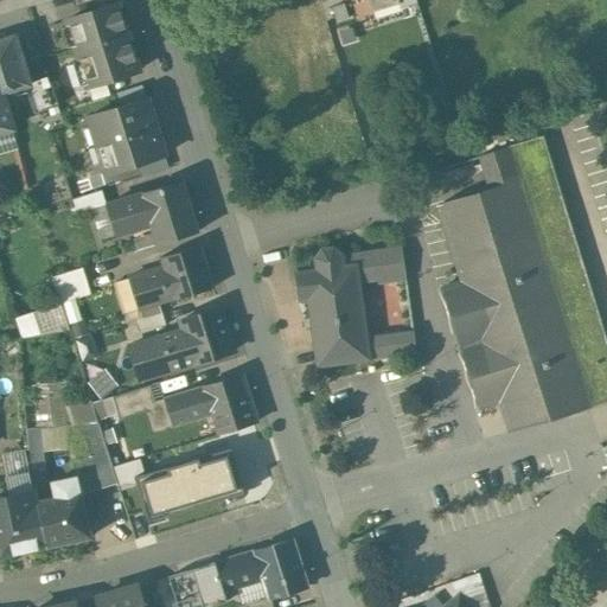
[(116,4),(66,19),(88,85),(138,70),(116,4)]
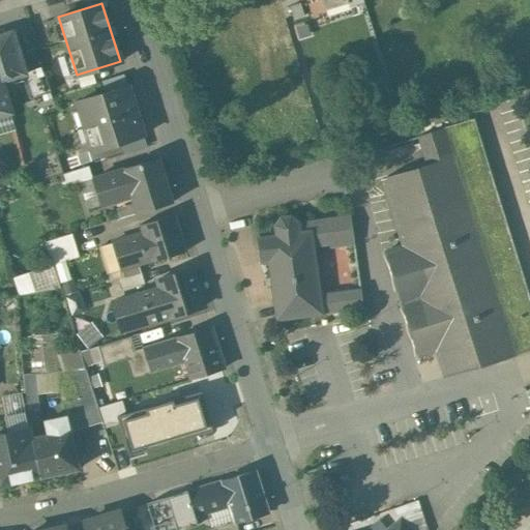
[(12,31),(0,34),(0,115),(10,112),(1,81),(22,75),(26,74),(25,71),(12,31)]
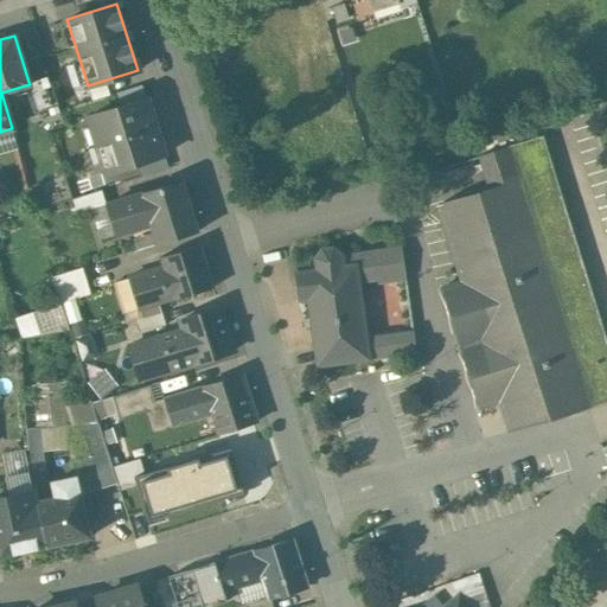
[(49,76),(29,82),(30,84),(25,85),(33,113),(57,106),(49,76)]
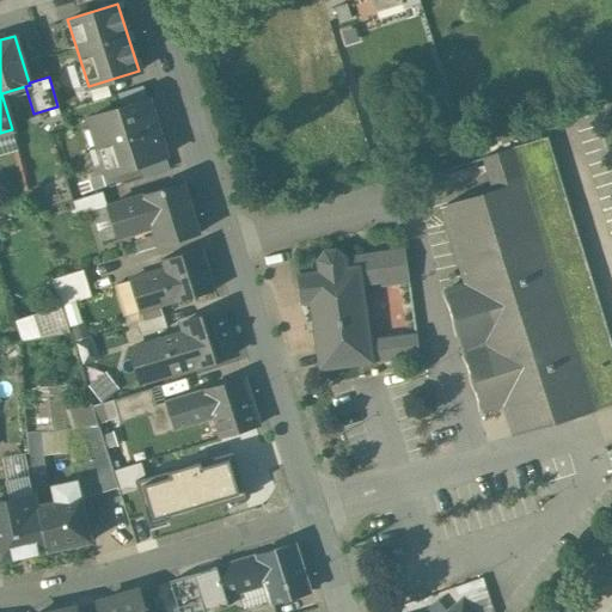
[(147,99),(89,117),(91,126),(83,129),(89,148),(97,145),(106,175),(165,155),(147,99)]
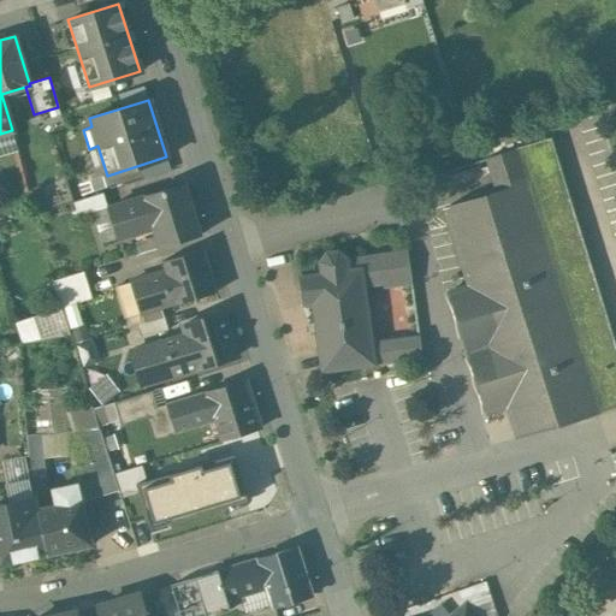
[(615,353),(550,141),(550,138),(486,158),(497,193),(527,183),(596,401),(592,402),(596,413),(615,407),(615,353)]
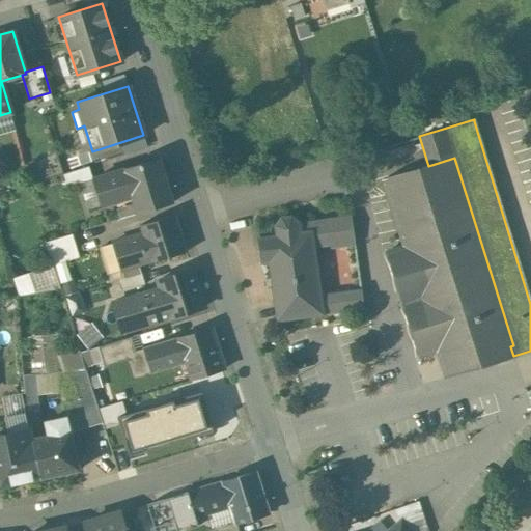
[(428,166),(385,179),(384,179),(382,179),(383,182),(388,196),(403,246),(389,250),(387,251),(388,252),(421,356),(437,351),(441,365),(441,367),(510,346),(513,345),(454,158),(428,166)]
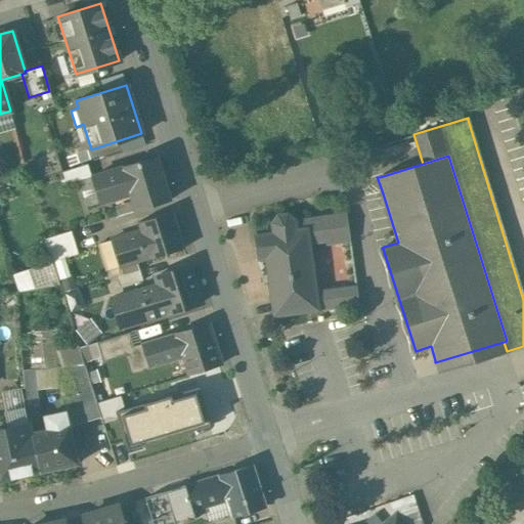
[(155,158),(124,167),(131,192),(136,210),(168,201),(155,158)]
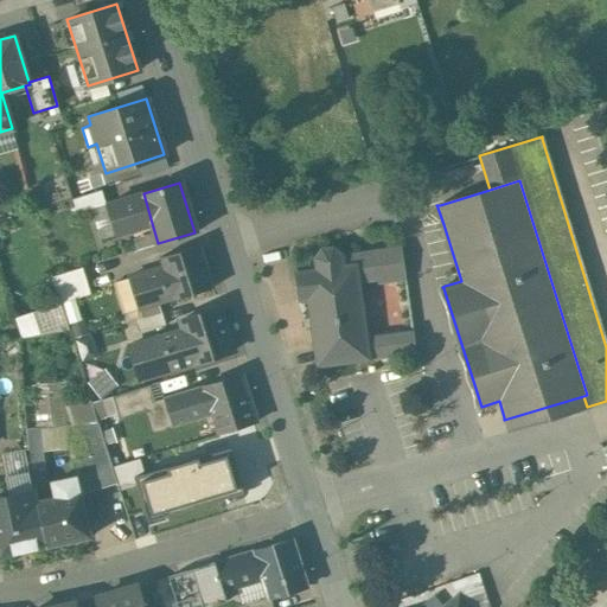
[(144,193),(107,205),(107,208),(115,235),(152,223),(144,193)]
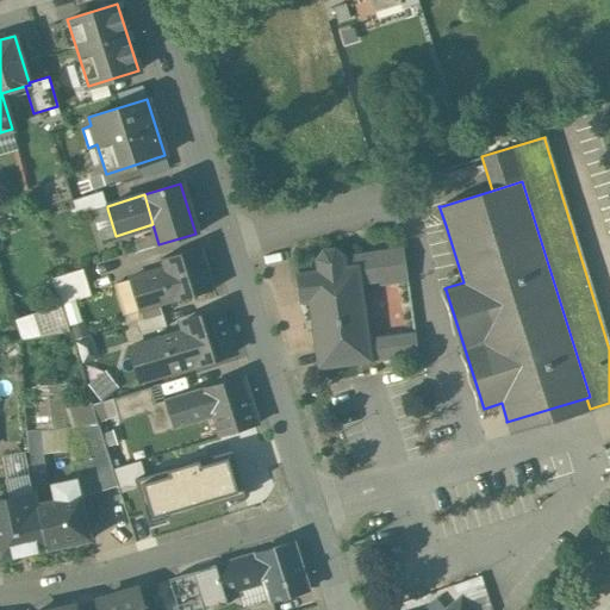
[(107,209),(95,212),(104,240),(116,236),(107,209)]
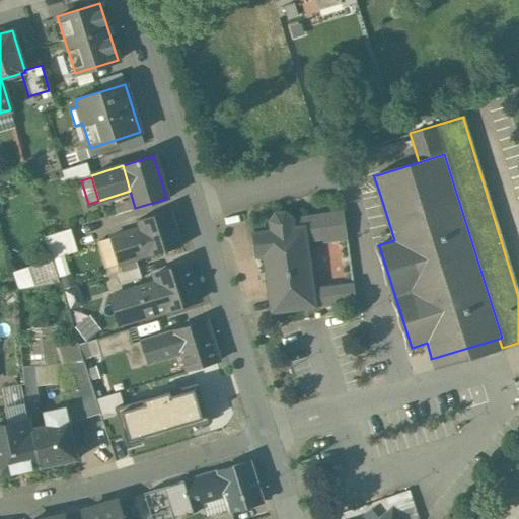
[(172,208),(137,218),(140,227),(148,254),(183,243),(172,208)]
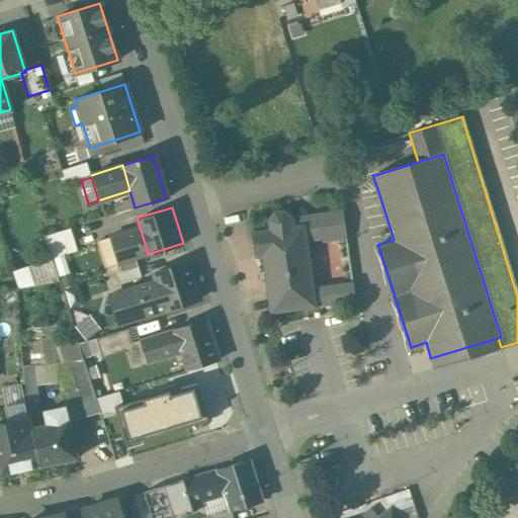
[(292,219),(281,211),(274,212),(267,221),(269,231),(250,234),(254,256),(263,254),(271,312),(355,300),(353,283),(313,288),(312,281),(318,280),(317,274),(311,275),(307,242),(323,240),(323,242),(346,239),(343,210),(292,219)]
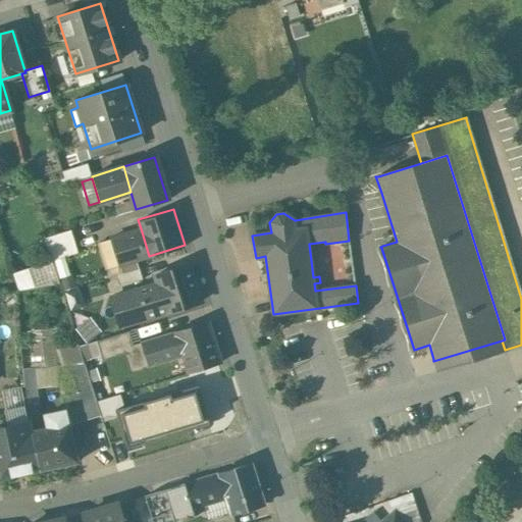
[(141,228),(111,238),(112,244),(118,262),(119,265),(149,256),(141,228)]
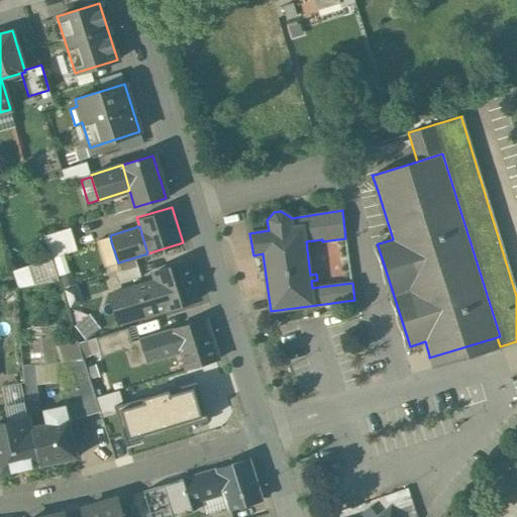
[(71,227),(44,235),(50,256),(77,248),(71,227)]
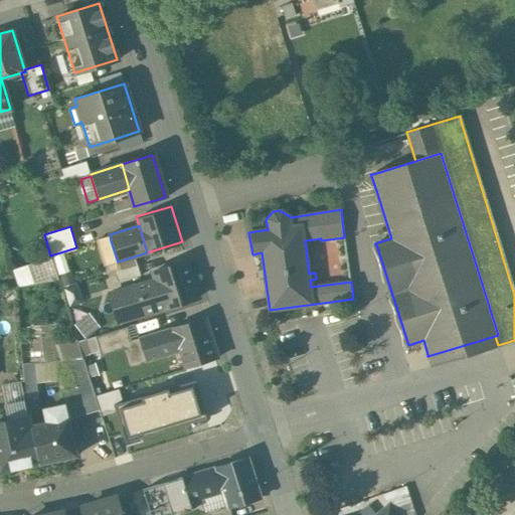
[(111,240),(103,243),(108,262),(117,259),(111,240)]
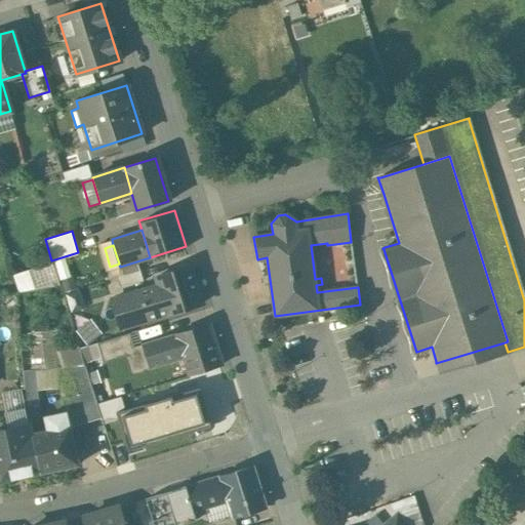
[(14,273),(19,291),(47,285),(42,266),(14,273)]
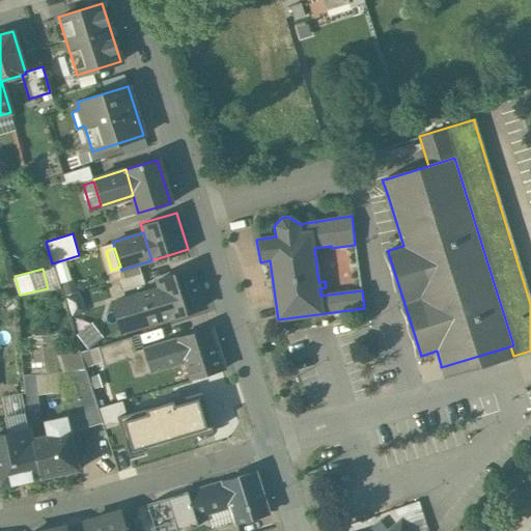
[(161,288),(114,303),(115,305),(117,304),(124,328),(122,329),(123,331),(204,306),(193,270),(158,281),(161,288)]
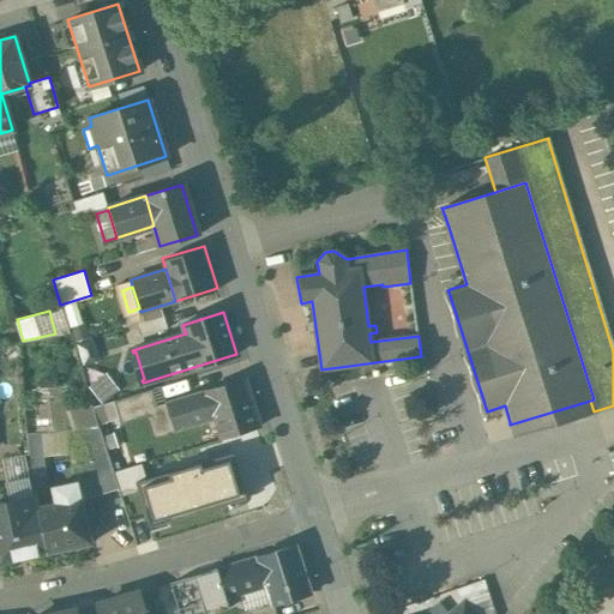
[(109,373),(92,385),(102,401),(120,389),(109,373)]
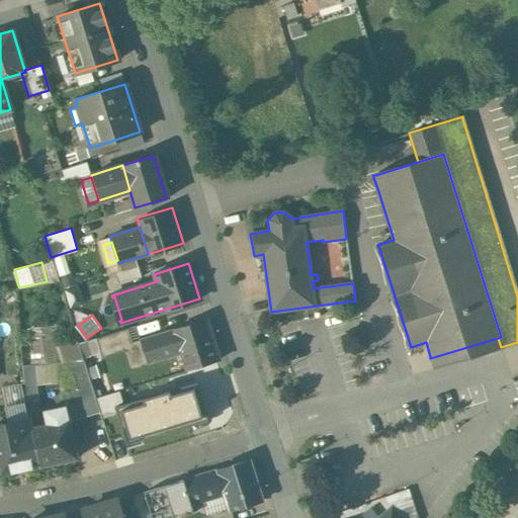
[(205,321),(140,340),(146,363),(180,353),(185,369),(218,360),(205,321)]
